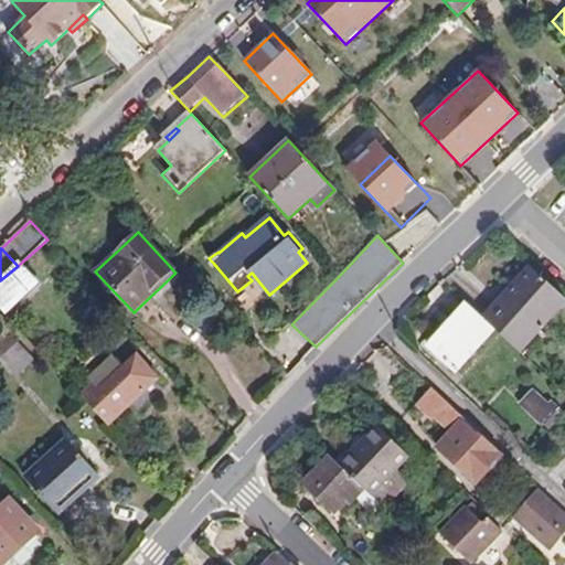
[(0,280),(0,308),(7,316),(41,285),(21,263),(18,266),(0,280)]
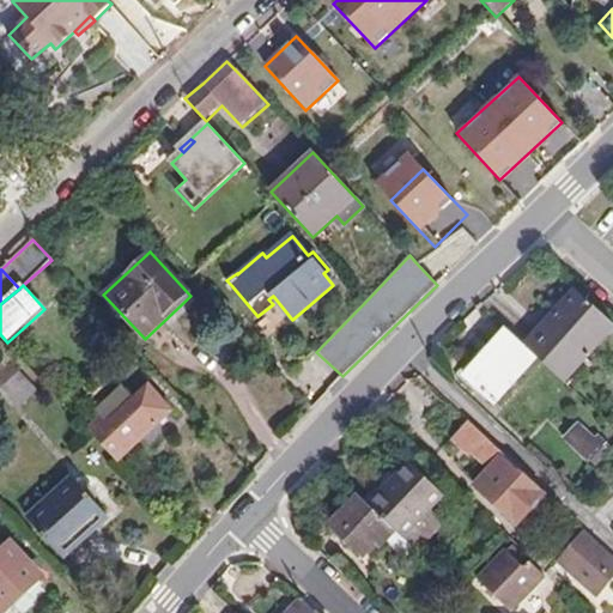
[(612,326),(612,323),(575,291),(526,349),(535,357),(564,382),(612,326)]
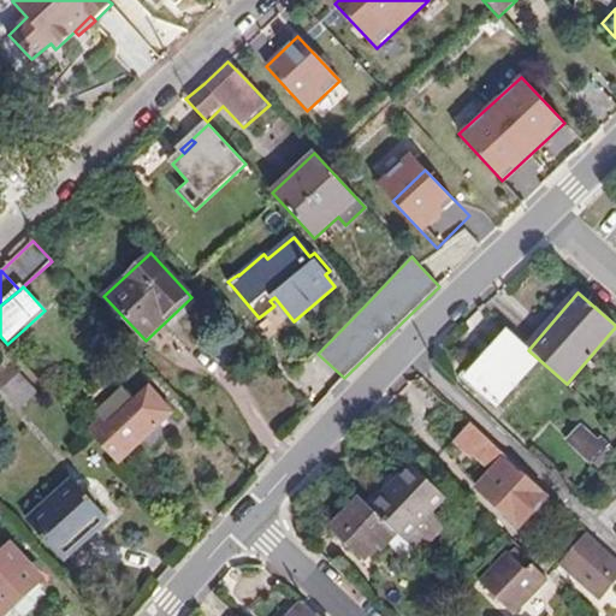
[(497,404),(538,359),(528,350),(509,333),(468,379),(497,404)]
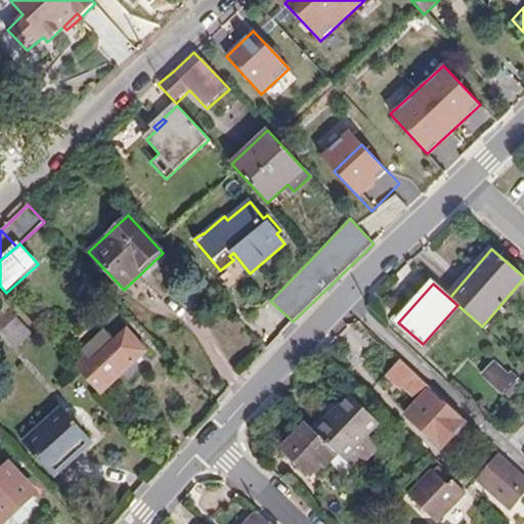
[(2,335),(15,348),(31,334),(17,319),(2,335)]
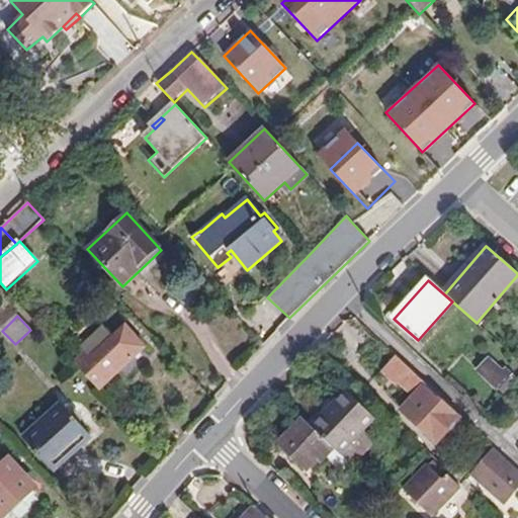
[(74,364),(98,391),(147,347),(125,324),(90,356),(87,353),(74,364)]
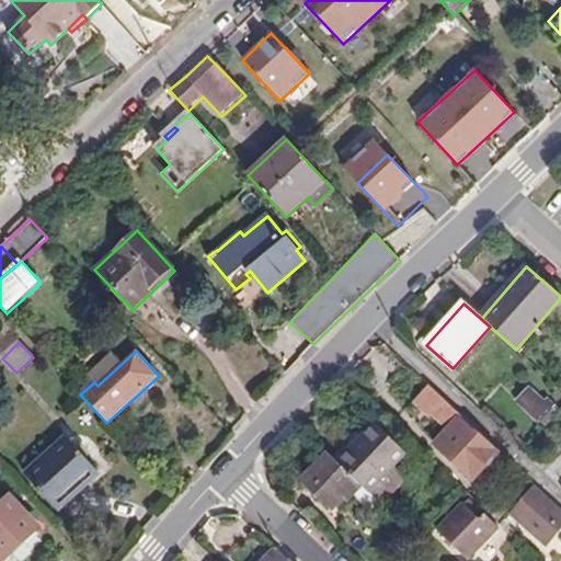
[(430,419),(446,401),(427,385),(412,403),(430,419)]
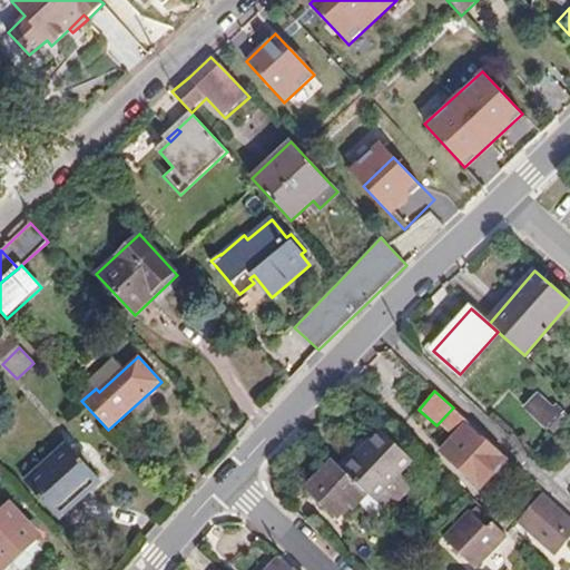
[(552,433),(569,415),(557,403),(552,408),(539,395),(527,409),(552,433)]
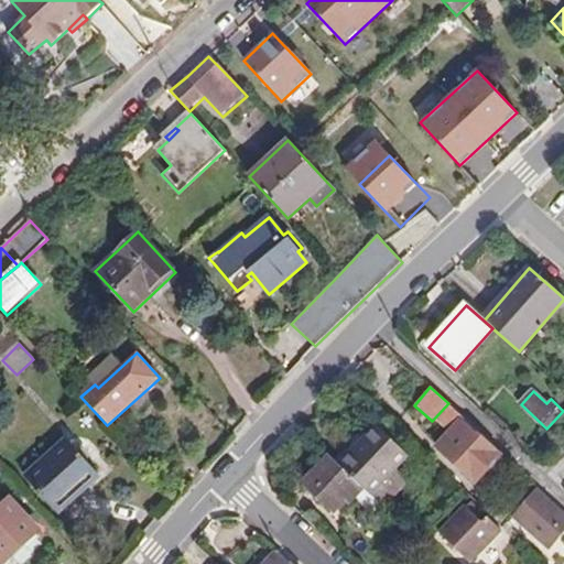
[(438,447),(473,480),(483,470),(486,473),(502,455),(479,433),(478,435),(461,418),(462,416),(452,407),(440,420),(453,432),(438,447)]
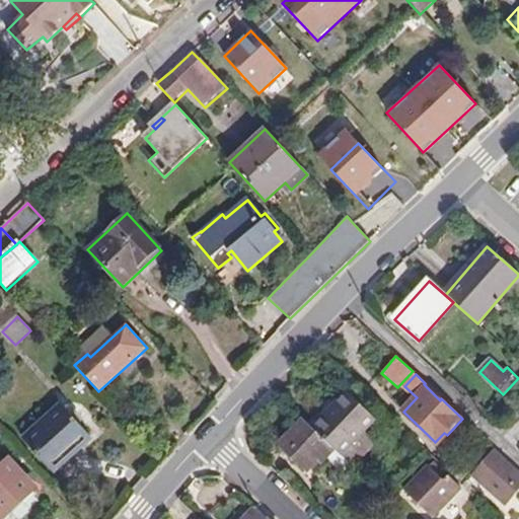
[(331,447),(352,466),(375,442),(365,432),(375,421),(346,392),(312,429),(331,447)]
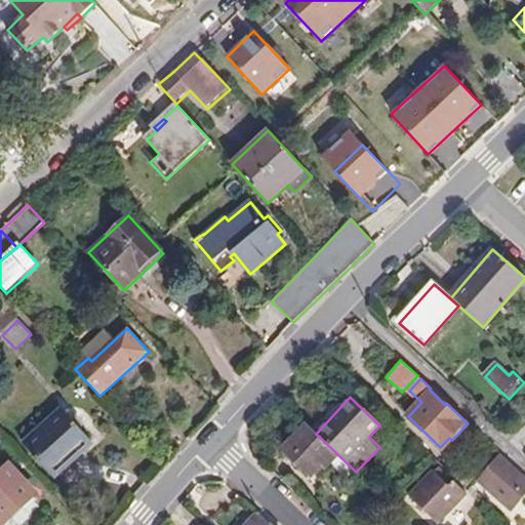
[(23,444),(53,479),(93,443),(62,408),(23,444)]
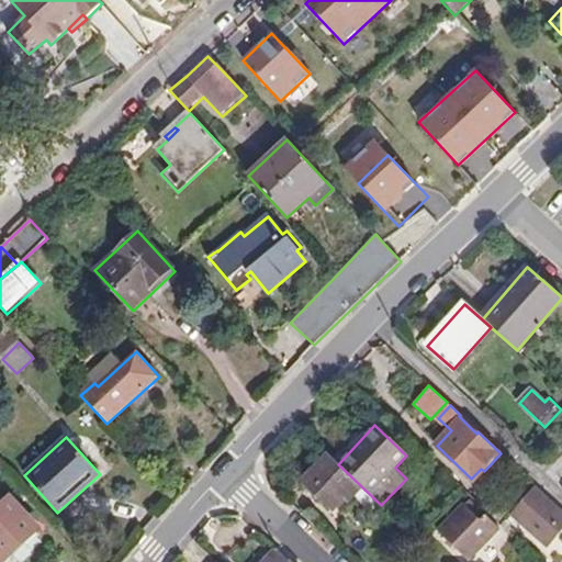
[(335,510),(359,484),(338,464),(327,454),(302,481),(335,510)]
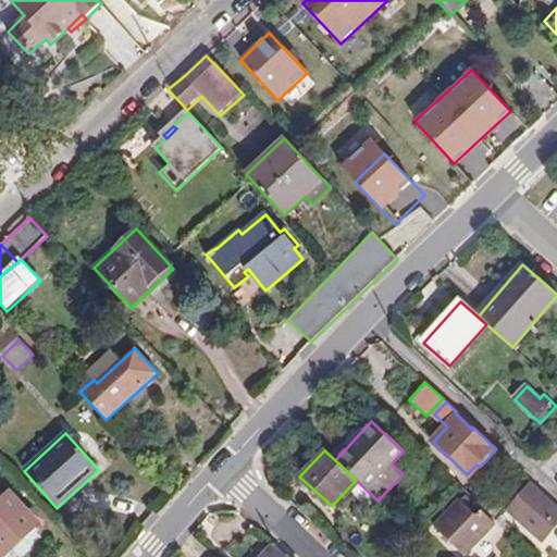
[(556,527),(556,507),(530,482),(516,497),(505,509),(516,519),(537,539),(542,543),(556,527)]
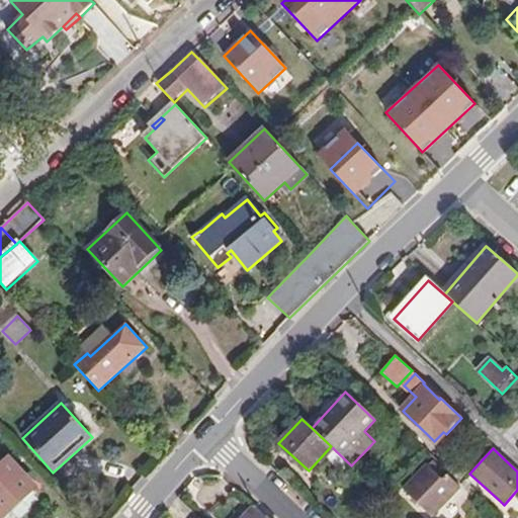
[(0,461),(0,517),(8,517),(13,514),(8,509),(33,485),(6,456),(0,461)]
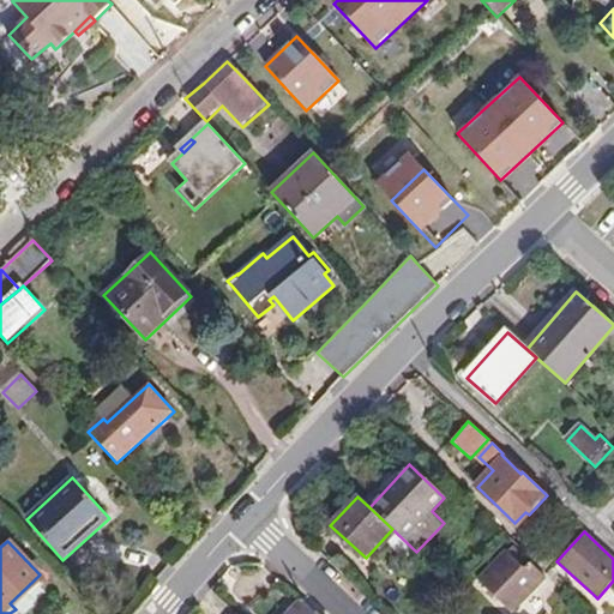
[(422,557),(432,565),(438,559),(429,549),(422,557)]
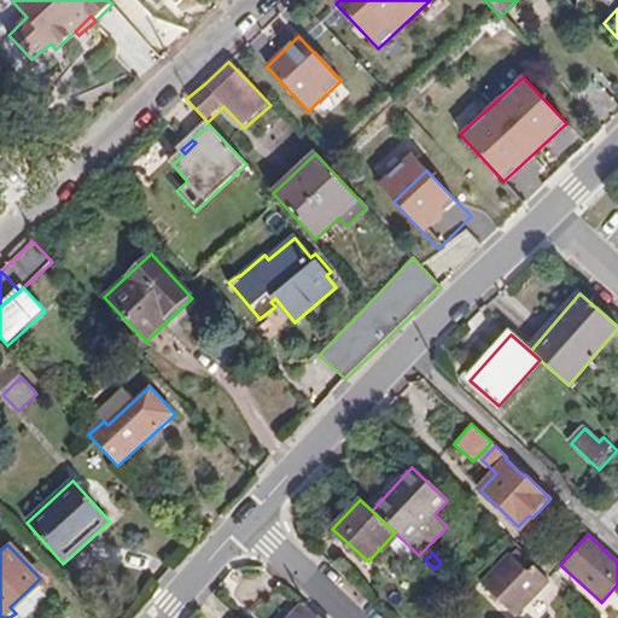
[(513,617),(549,579),(532,564),(526,570),(509,553),(479,584),(513,617)]
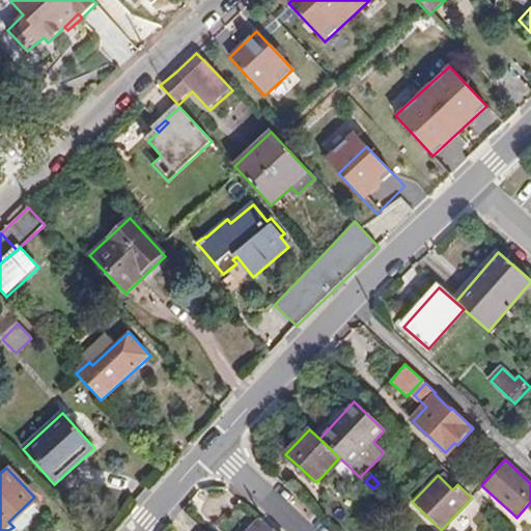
[(8,522),(14,527),(39,503),(34,497),(8,522)]
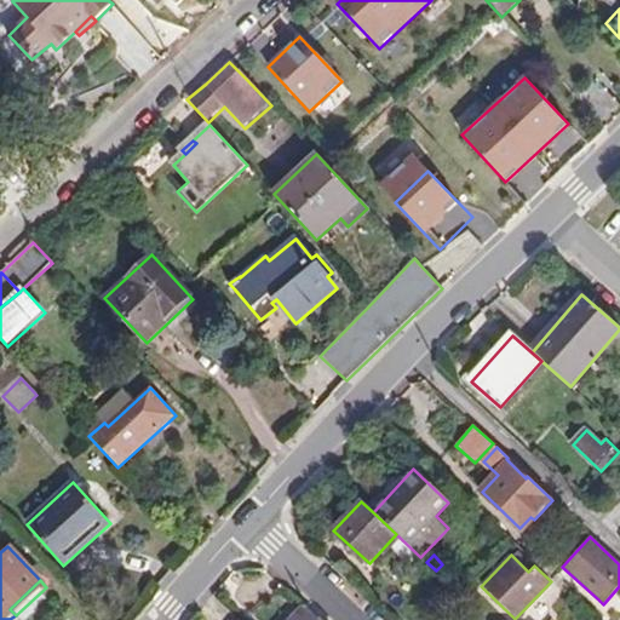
[(292,619),(322,619),(316,619),(303,608),(292,619)]
